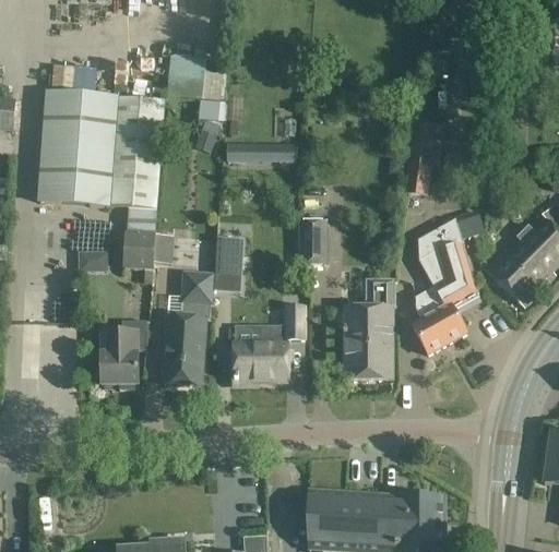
[(170,52),(167,93),(203,96),(205,69),(206,56),(170,52)]
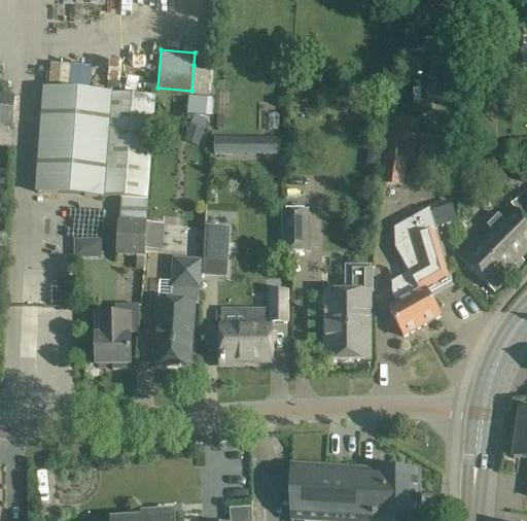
[(123,195),(148,196),(155,94),(156,93),(45,84),(38,188),(123,195)]
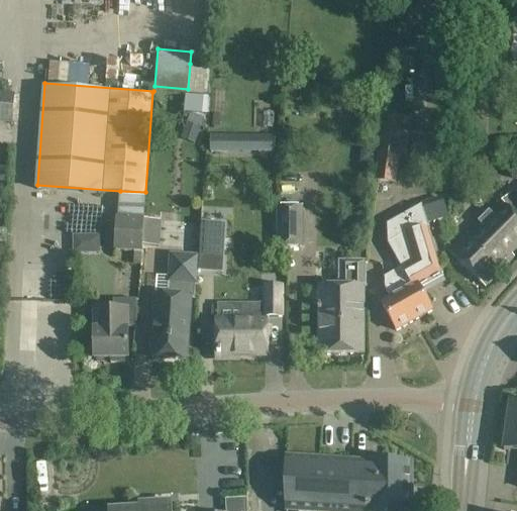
[(14,90),(0,88),(0,118),(12,120),(14,90)]
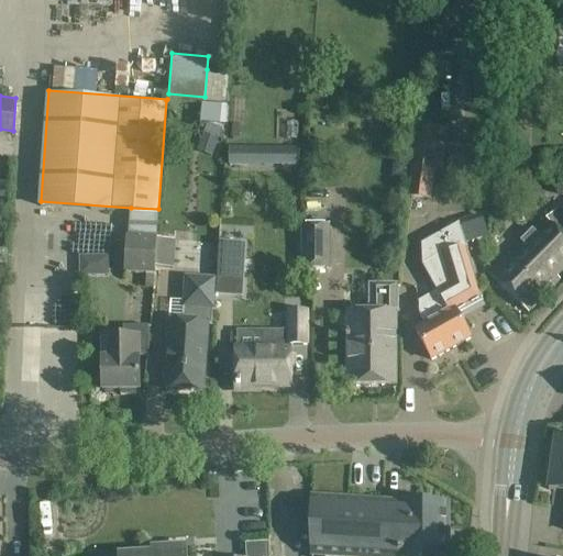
[(417,121),(408,191),(431,195),(435,156),(444,157),(449,124),(417,121)]
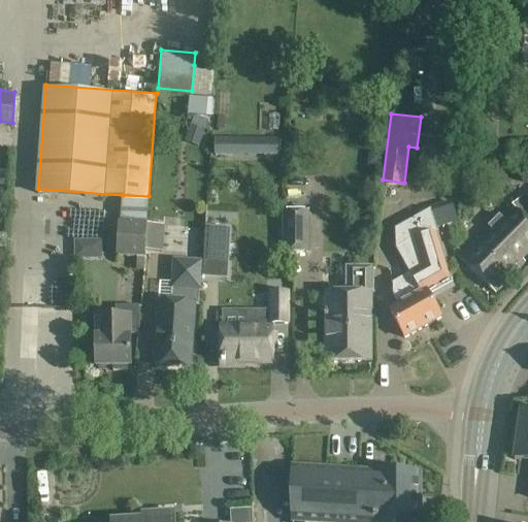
[(191,121),(188,129),(201,134),(204,125),(191,121)]
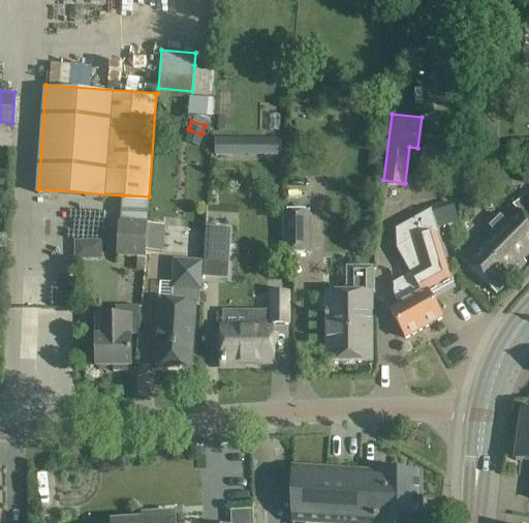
[(284,150),(284,134),(228,133),(227,149),(284,150)]
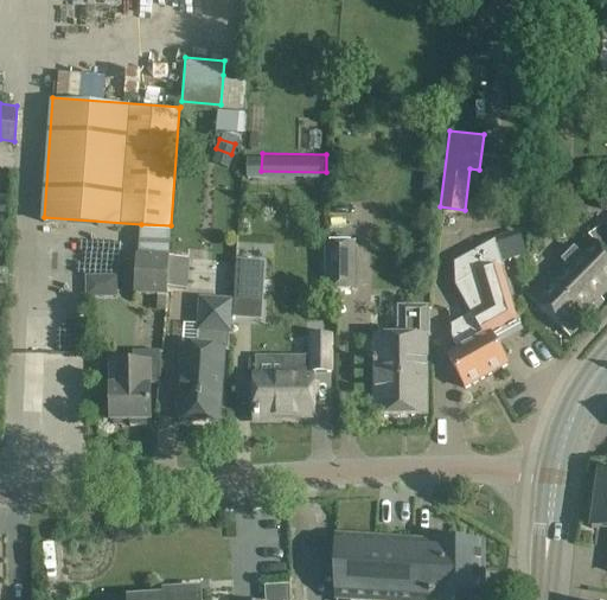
[(606,227),(601,219),(530,294),(569,332),(604,295),(600,292),(606,285),(606,227)]
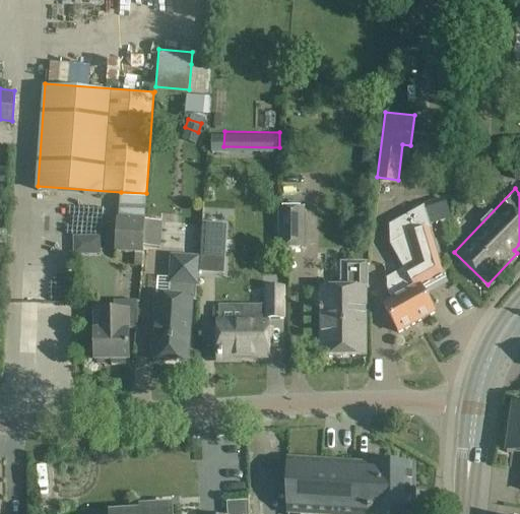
[(108,217),(107,240),(116,240),(115,248),(134,249),(133,261),(141,261),(141,260),(142,243),(144,215),(145,205),(146,193),(121,192),(120,215),(118,215),(118,218),(108,217)]
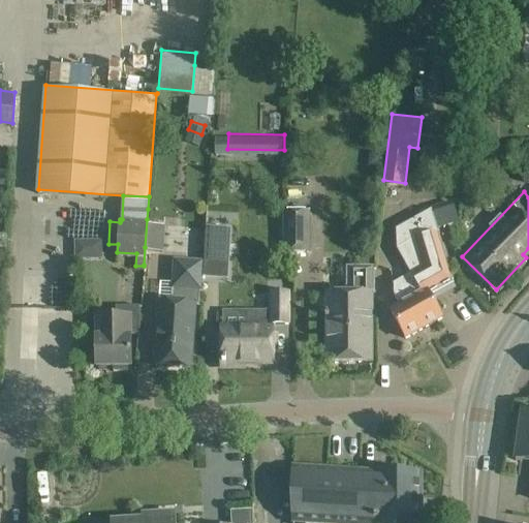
[(396,236),(397,245),(410,271),(400,276),(410,296),(427,286),(429,289),(428,286),(449,274),(450,277),(453,276),(437,224),(431,205),(396,225),(396,226),(396,236)]
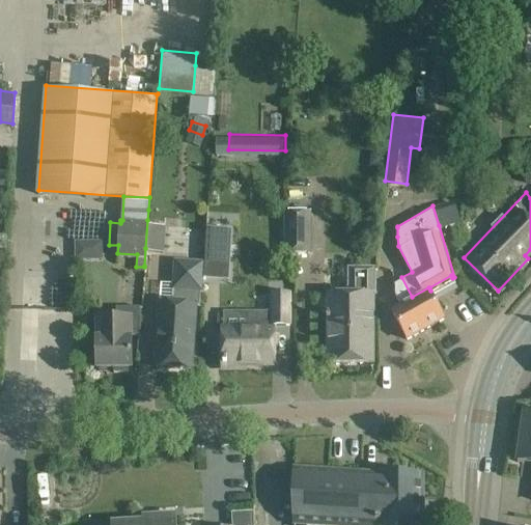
[(308,209),(283,209),(283,251),(309,251),(308,209)]
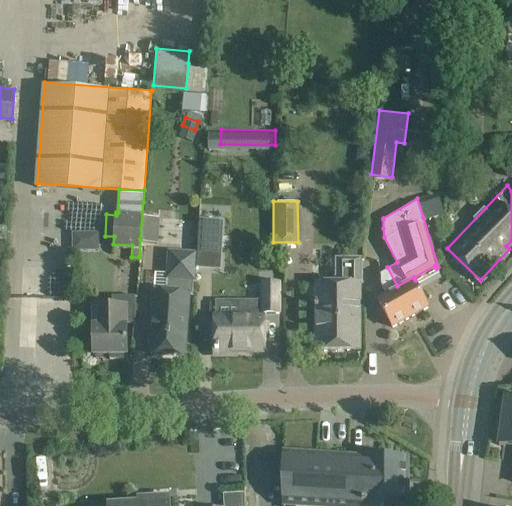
[(434,203),(437,228),(450,227),(447,202),(434,203)]
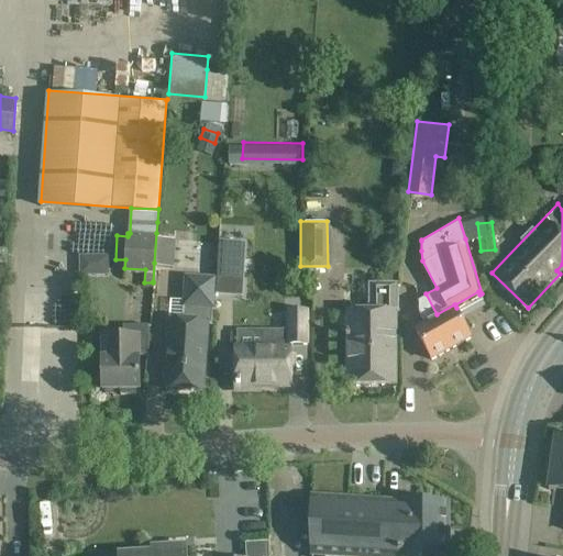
[(156,233),(154,263),(174,264),(176,234),(156,233)]
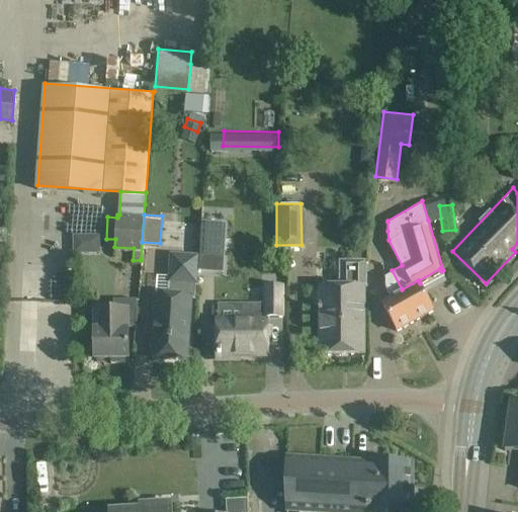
[(201,218),(198,262),(221,263),(224,219),(201,218)]
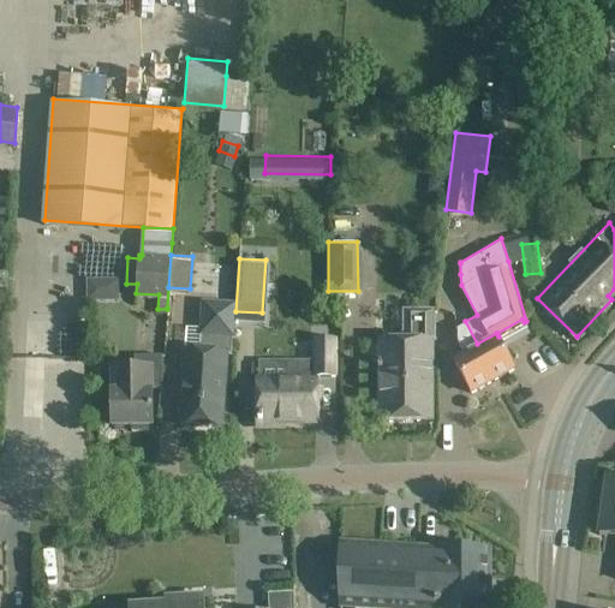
[(90,272),(89,294),(123,296),(123,272),(90,272)]
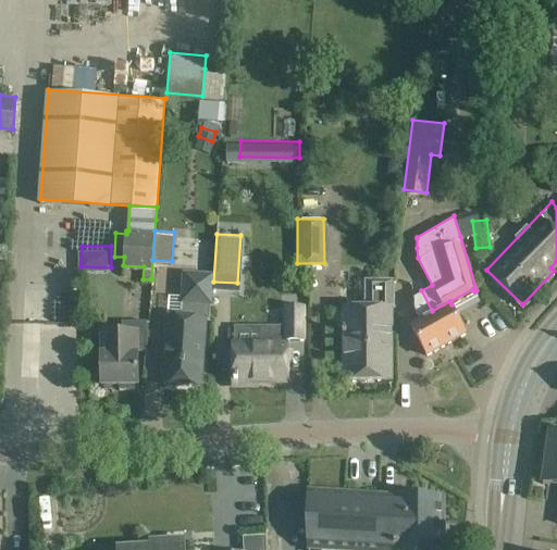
[(168,313),(163,379),(199,383),(205,317),(209,317),(212,272),(184,270),(182,292),(169,291),(168,313)]
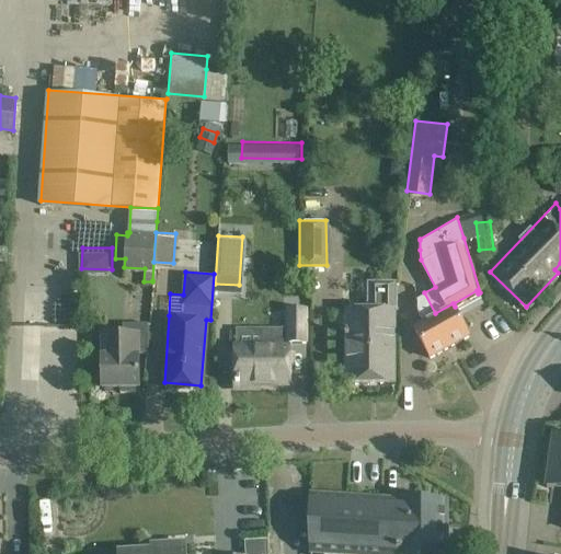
[(367,280),(367,306),(345,306),(344,307),(344,311),(340,311),(338,313),(338,325),(341,329),(345,329),(345,380),(395,379),(393,306),(393,280),(367,280)]
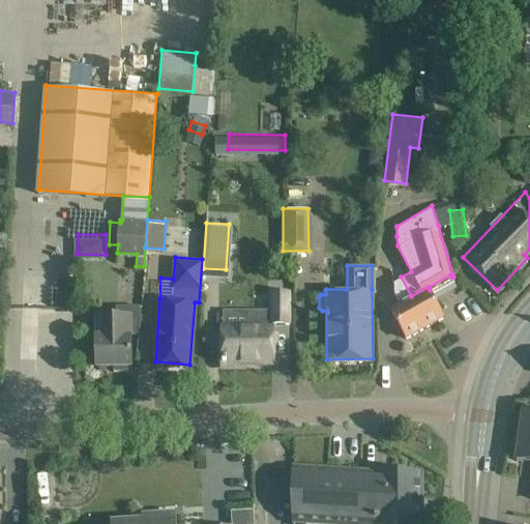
[(428,287),(411,296),(401,277),(393,281),(394,290),(401,301),(391,307),(407,335),(443,314),(430,290),(428,287)]
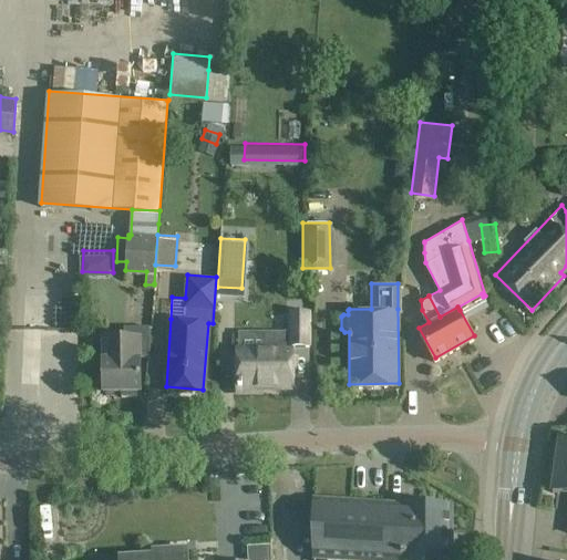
[(309,309),(291,308),(291,332),(268,332),(268,346),(238,346),(238,384),(291,384),(291,342),(309,342),(309,309)]
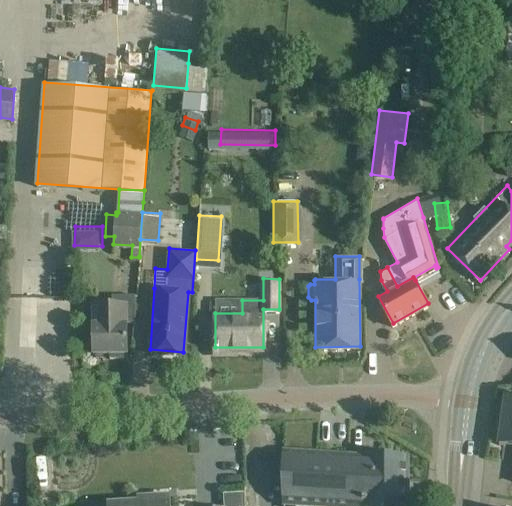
[(93,325),(89,325),(89,340),(93,339),(93,350),(109,350),(109,355),(124,354),(124,350),(127,350),(126,319),(136,319),(135,292),(119,292),(119,302),(93,302),(94,322),(93,322),(93,325)]
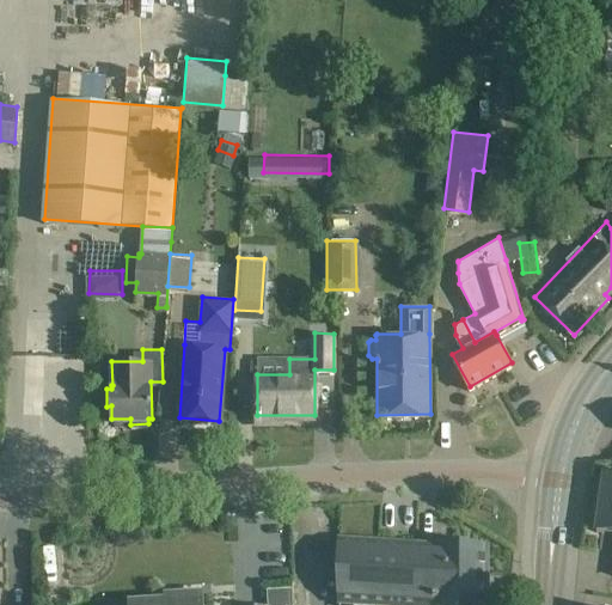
[(611,470),(604,470),(595,526),(611,529),(611,470)]
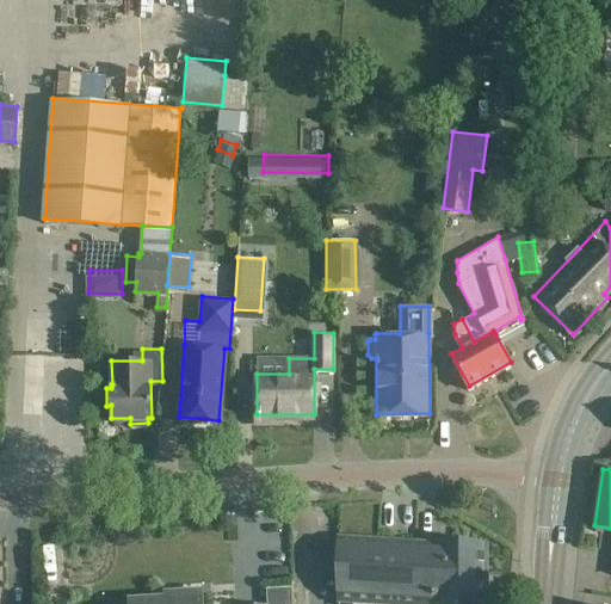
[(424,603),(424,573),(419,573),(419,541),(339,535),(339,597),(424,603)]
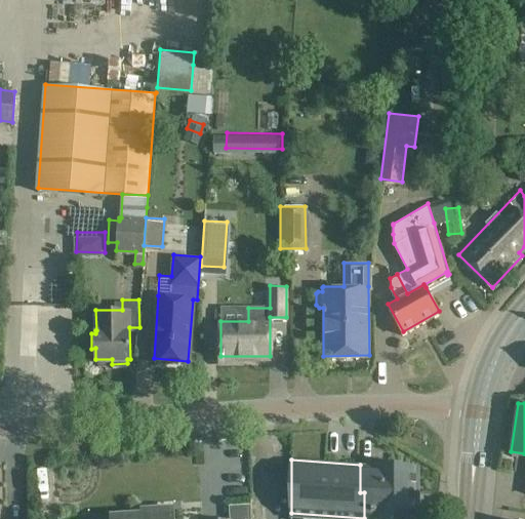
[(360,465),(360,492),(364,492),(364,518),(372,518),(371,518),(416,518),(417,466),(372,464),(372,465),(360,465)]
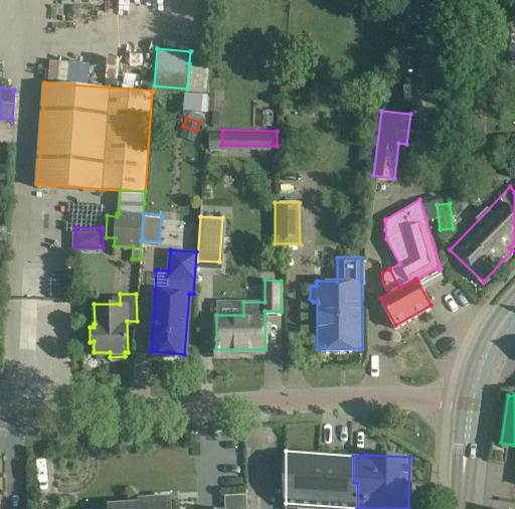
[(221,508),(170,508),(169,495),(138,497),(139,502),(110,504),(109,508),(224,508),(225,508),(221,508)]
